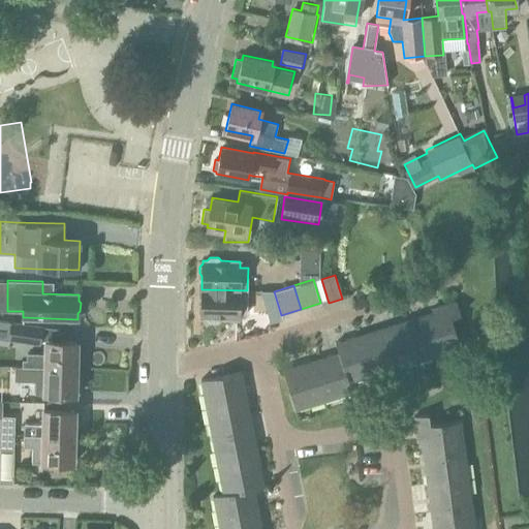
[(247,314),(247,290),(201,289),(201,303),(198,305),(198,312),(201,314),(200,318),(205,318),(208,322),(216,322),(219,319),(238,319),(239,313),(247,314)]
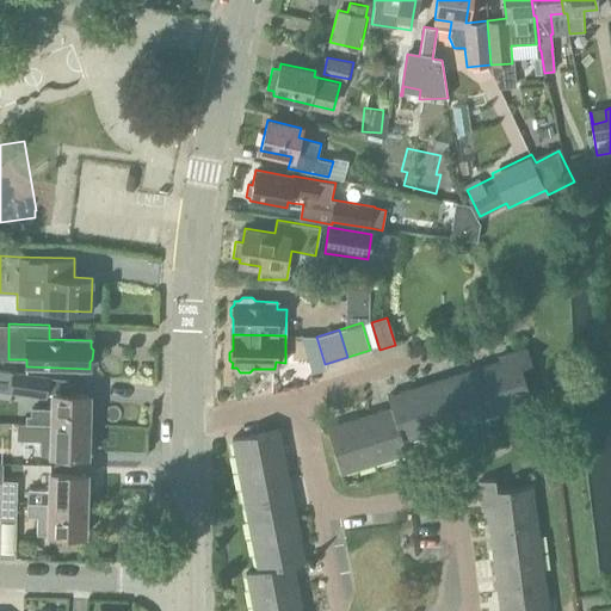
[(485,365),(499,411),(531,400),(520,365),(531,362),(526,346),(505,353),(506,358),(485,365)]
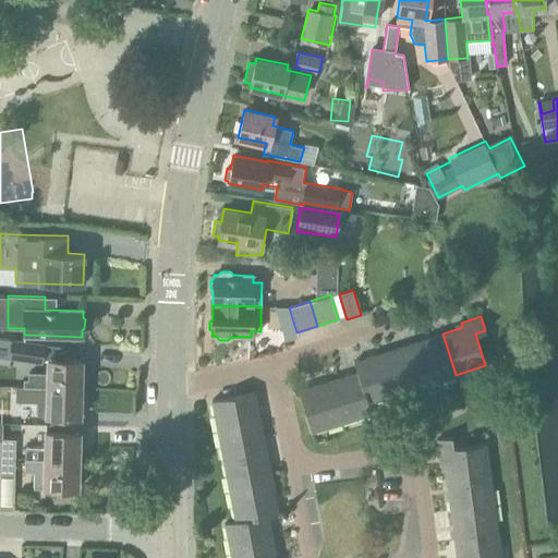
[(426,384),(456,375),(443,334),(413,342),(426,384)]
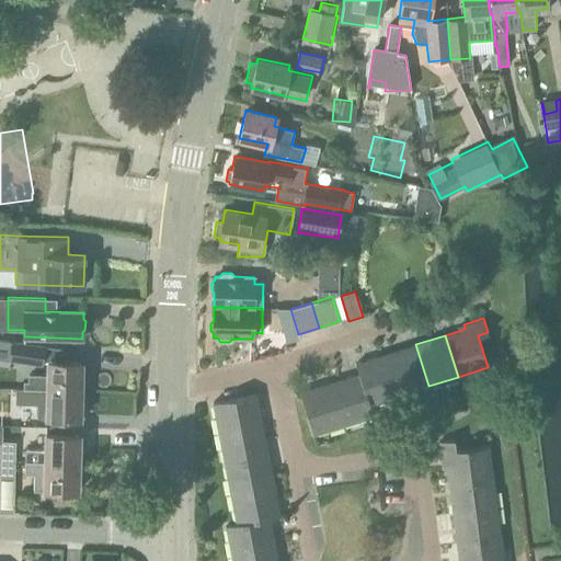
[(0,359),(10,361),(12,343),(0,340),(0,359)]
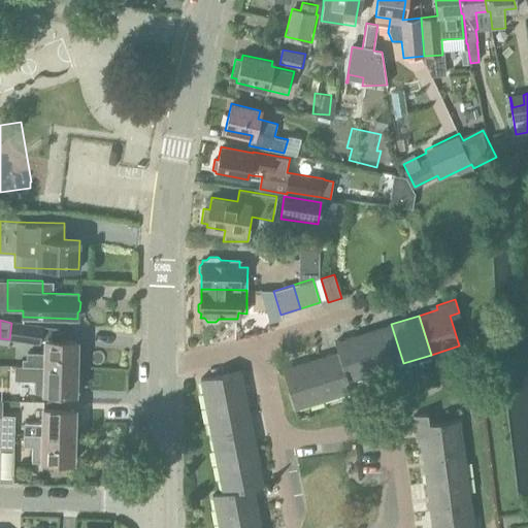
[(11,323),(9,339),(40,343),(42,327),(11,323)]
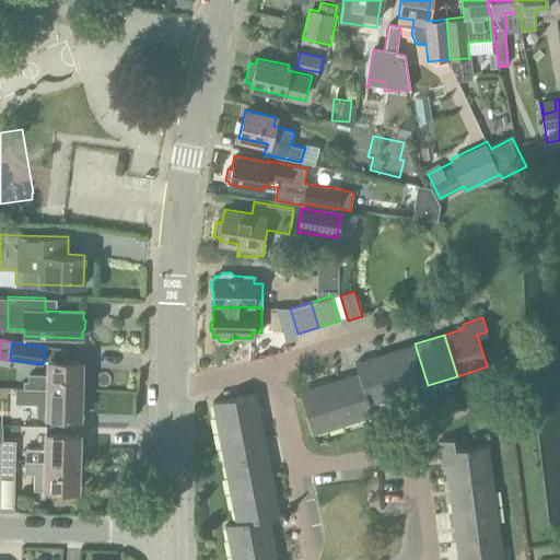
[(398,395),(428,385),(415,343),(385,353),(398,395)]
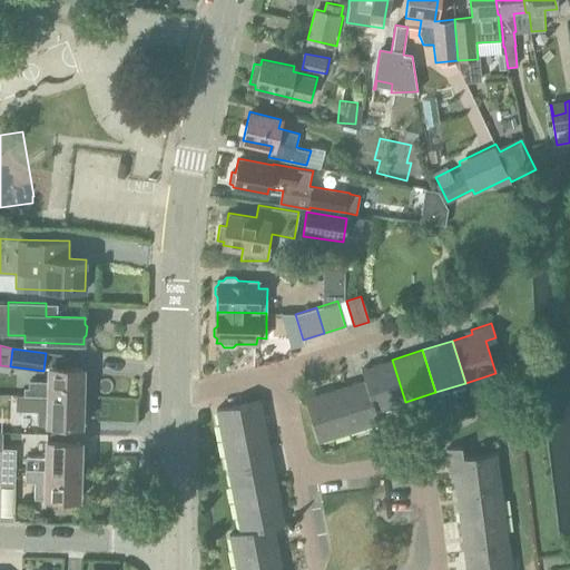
[(375,411),(405,402),(392,360),(362,369),(365,380),(370,395),(371,395),(375,411)]
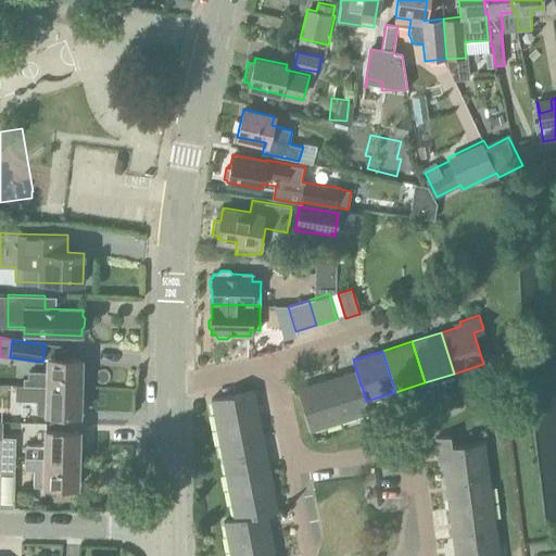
[(23,378),(23,386),(80,388),(80,358),(47,357),(47,371),(28,370),(27,378),(23,378)]
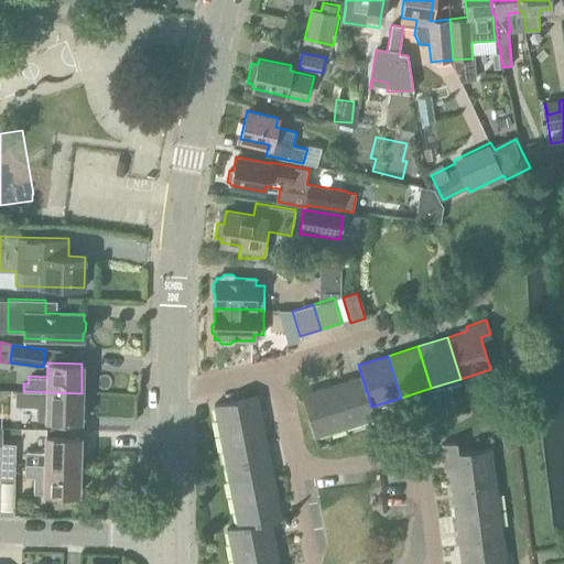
[(375,418),(371,407),(367,391),(366,391),(361,376),(332,384),(345,426),(375,418)]
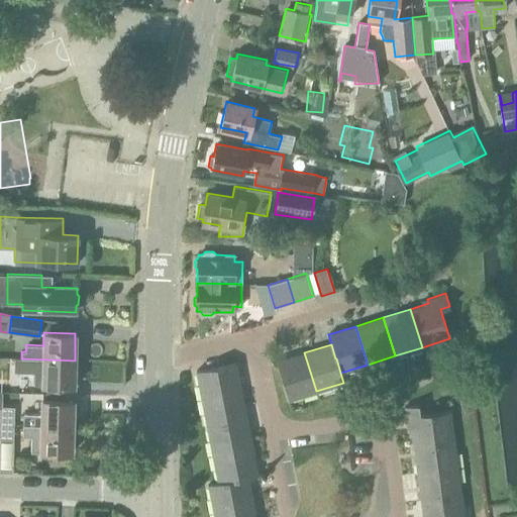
[(289,400),(316,391),(304,352),(277,362),(289,400)]
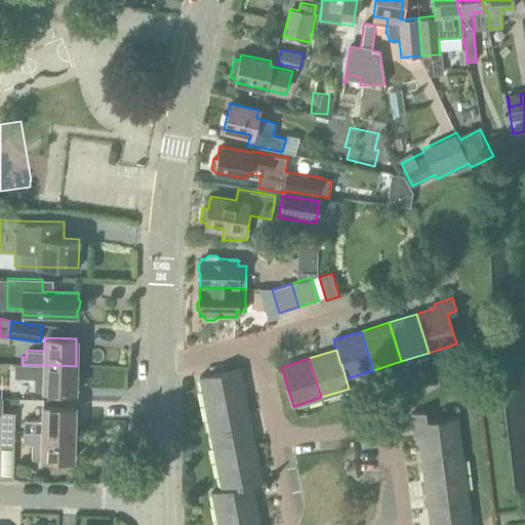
[(16,364),(16,377),(34,378),(34,391),(75,392),(75,390),(79,390),(79,376),(75,376),(76,366),(22,364),(16,364)]
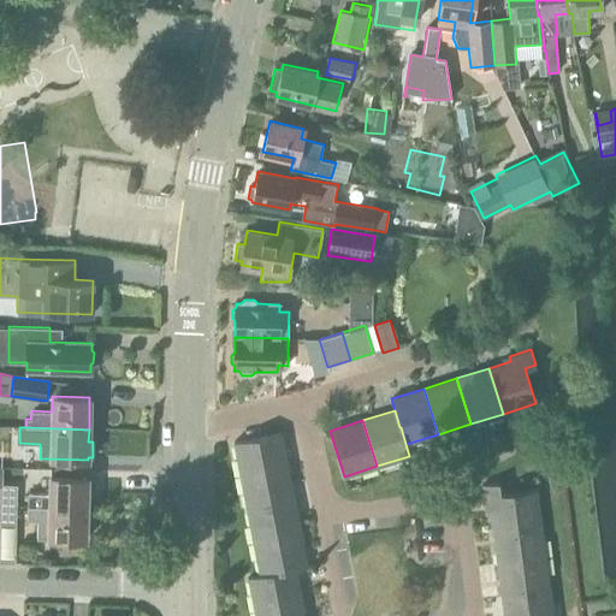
[(241,475),(288,467),(282,432),(234,442),(241,475)]
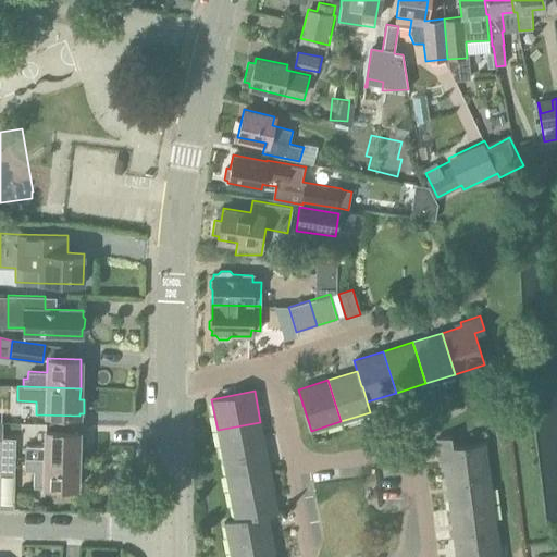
[(223,460),(265,452),(260,422),(218,430),(223,460)]
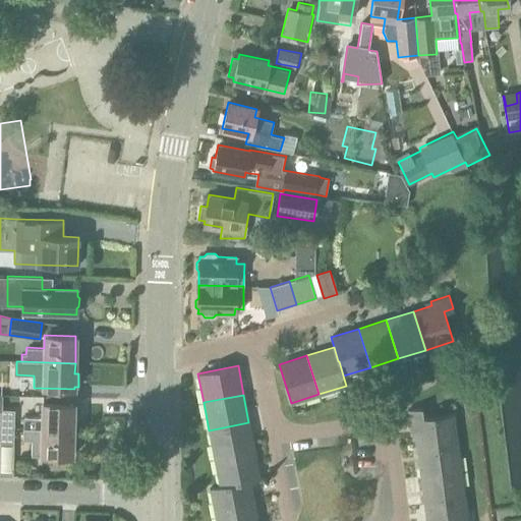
[(22,427),(42,428),(42,429),(72,429),(73,403),(43,403),(42,418),(23,418),(22,427)]
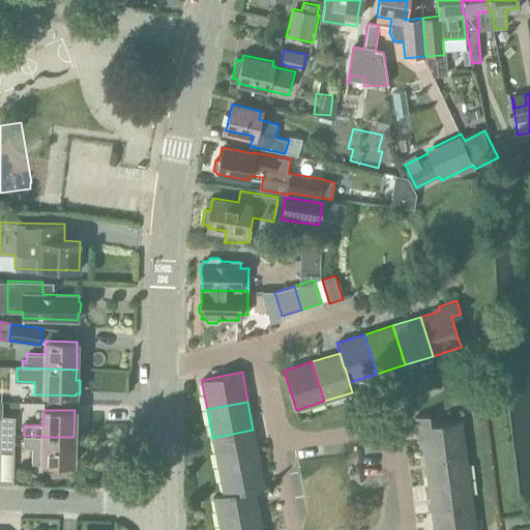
[(424,455),(465,450),(462,420),(431,424),(429,415),(414,417),(417,436),(421,436),(424,455)]
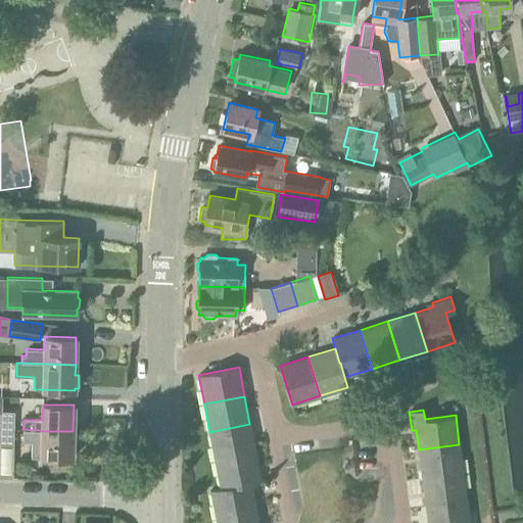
[(0,441),(13,442),(14,412),(0,411),(0,441)]
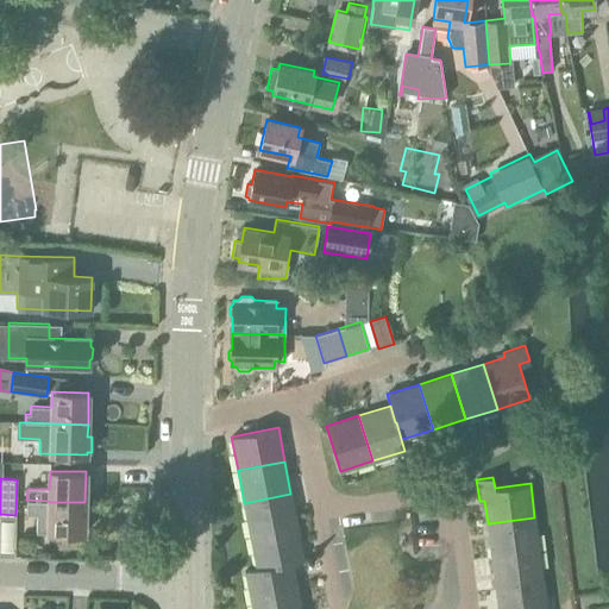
[(251,535),(297,527),(290,494),(244,503),(251,535)]
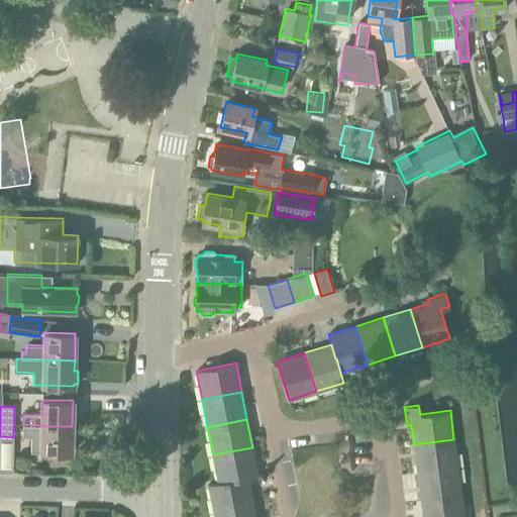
[(72,452),(72,426),(41,426),(41,425),(22,424),(22,436),(30,436),(30,451),(72,452)]
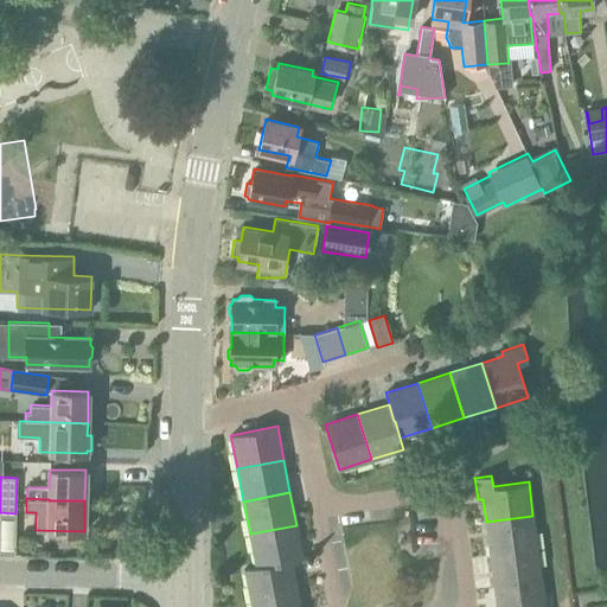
[(490,555),(537,549),(532,516),(486,522),(490,555)]
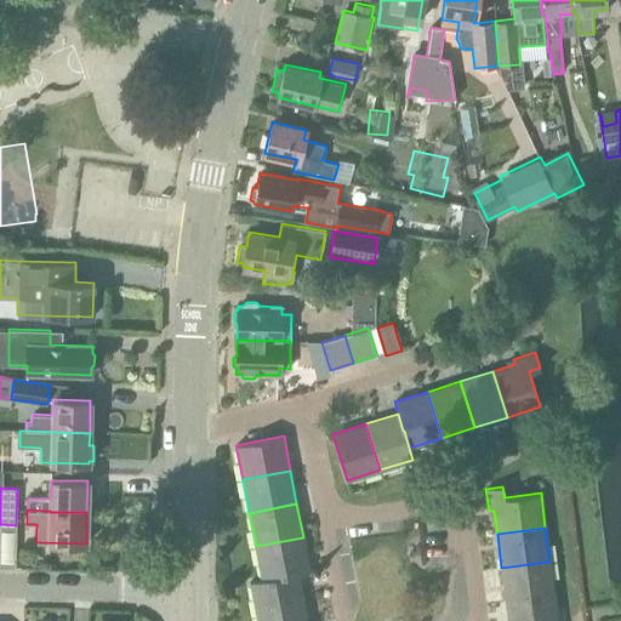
[(280,577),(298,574),(309,571),(303,537),(256,546),(262,580),(280,576),(280,577)]
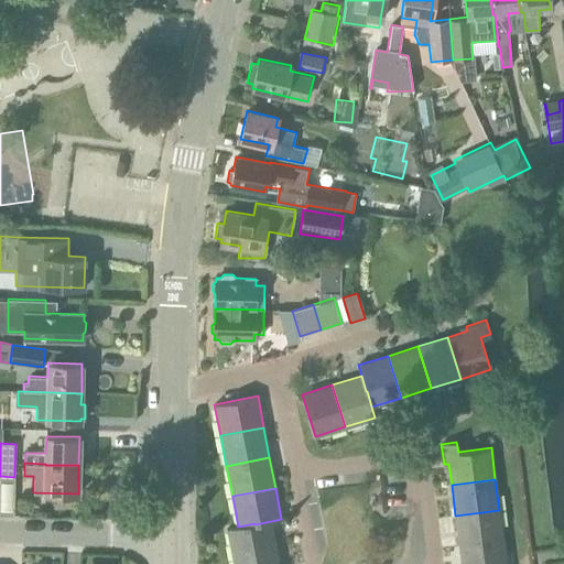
[(459,546),(503,540),(499,510),(455,516),(459,546)]
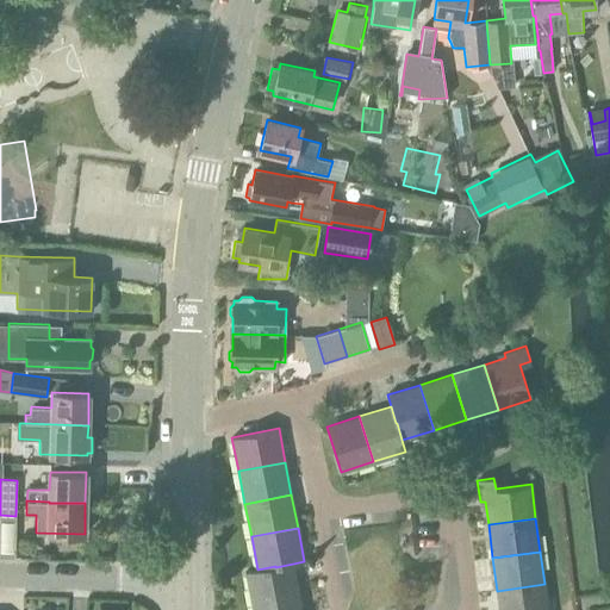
[(253,605),(299,596),(293,564),(275,567),(275,566),(257,570),(246,572),(253,605)]
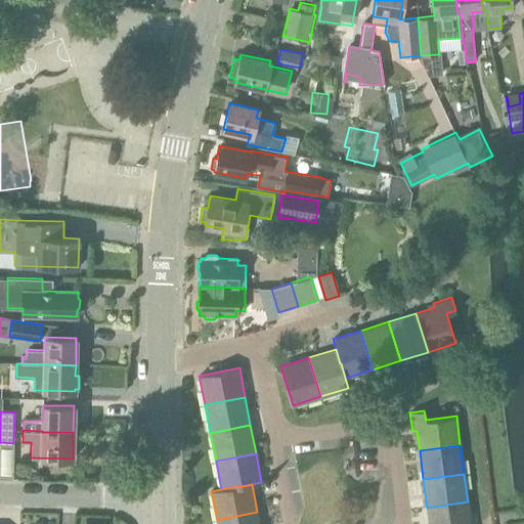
[(470,523),(468,501),(427,508),(428,523),(470,523)]
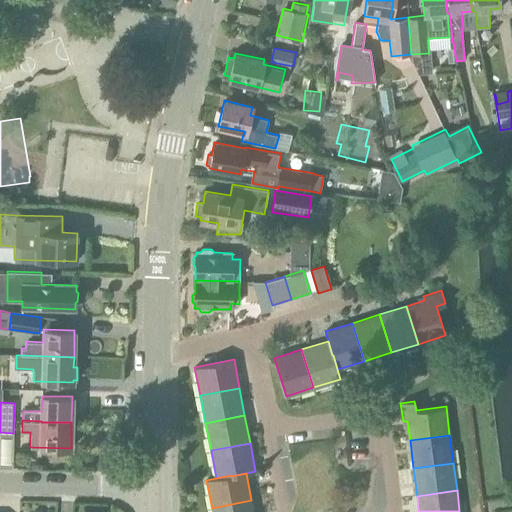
[(253,511),(251,500),(212,508),(212,511),(253,511)]
